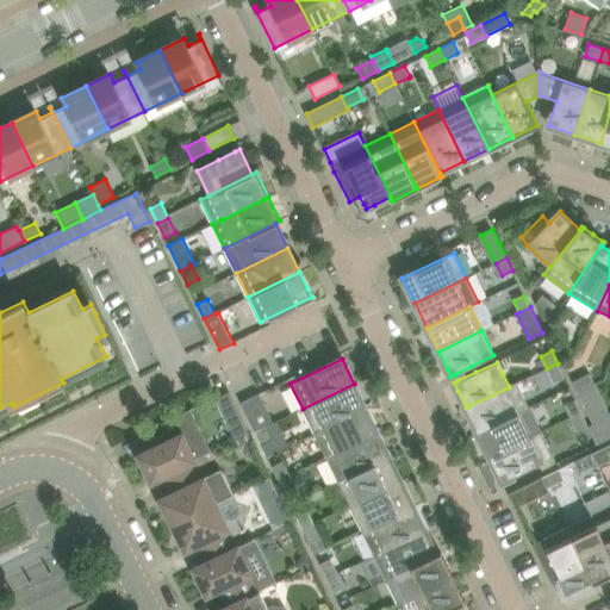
[(558,363),(547,368),(554,384),(565,378),(558,363)]
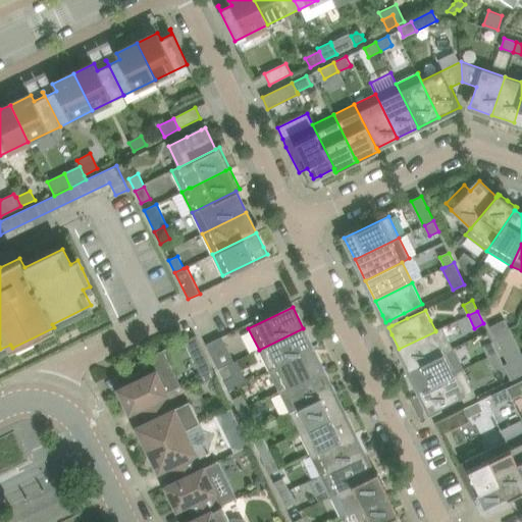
[(490,326),(494,335),(509,329),(504,319),(490,326)]
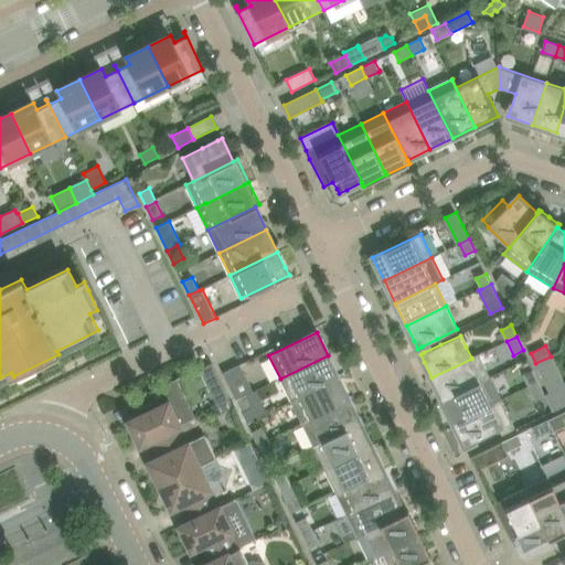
[(432,377),(443,401),(482,381),(491,377),(479,354),(432,377)]
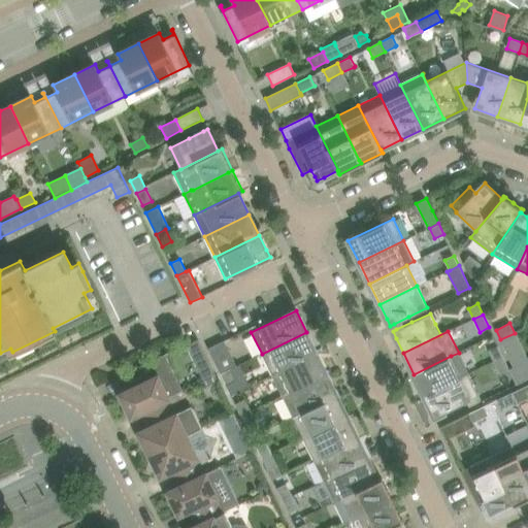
[(306,332),(262,354),(272,375),(317,354),(306,332)]
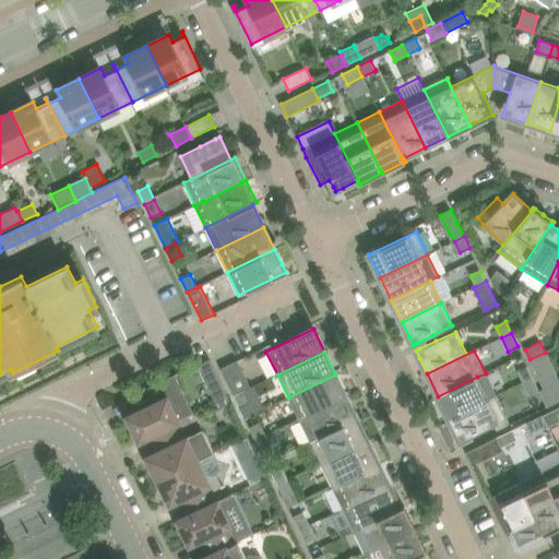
[(530,359),(535,369),(549,363),(545,353),(530,359)]
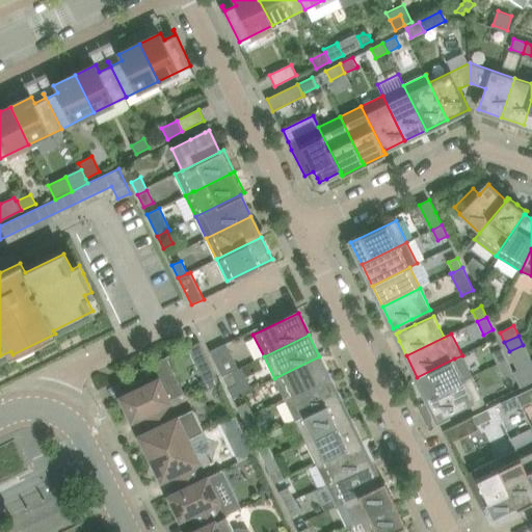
[(210,351),(222,376),(232,371),(238,368),(227,343),(210,351)]
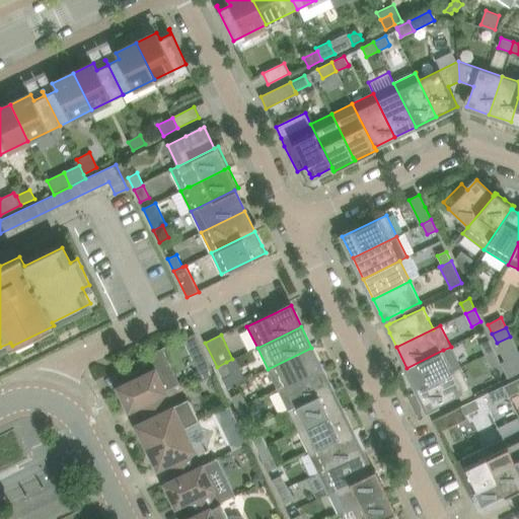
[(497,343),(501,352),(514,346),(510,337),(497,343)]
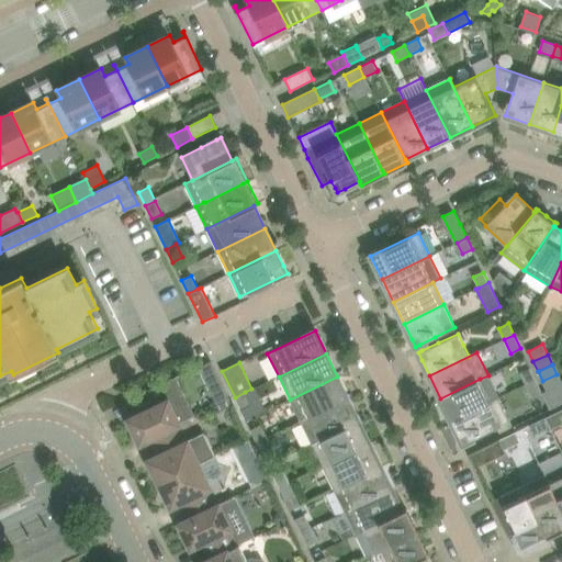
[(520,373),(526,384),(536,380),(530,368),(520,373)]
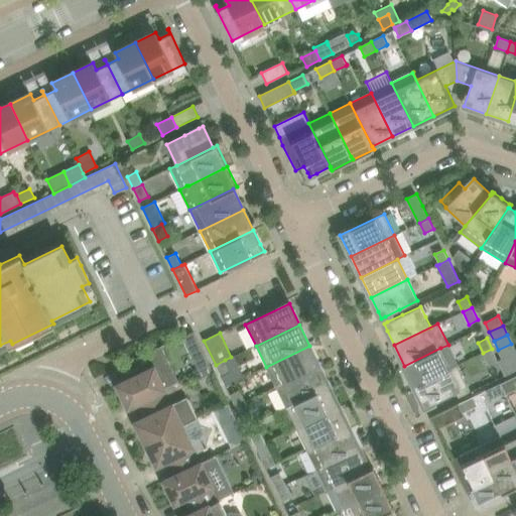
[(498,350),(502,359),(507,357),(515,353),(511,344),(498,350)]
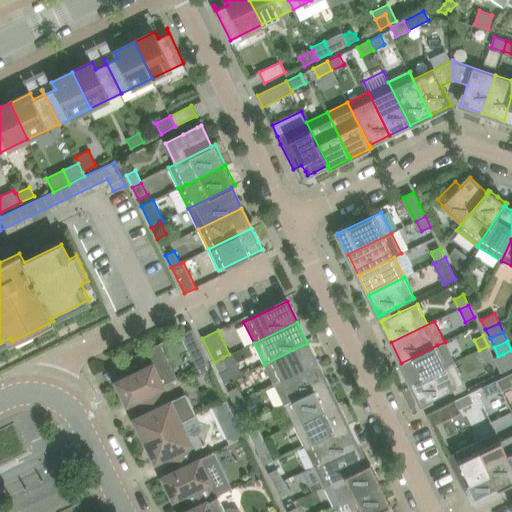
[(437,345),(401,363),(411,383),(455,362),(445,342),(437,345)]
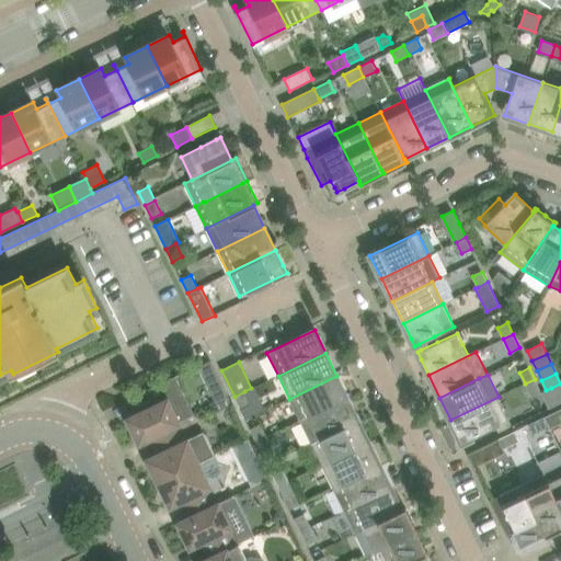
[(139,413),(128,419),(139,442),(151,436),(176,424),(179,423),(195,415),(175,376),(162,382),(148,389),(152,399),(136,407),(139,413)]
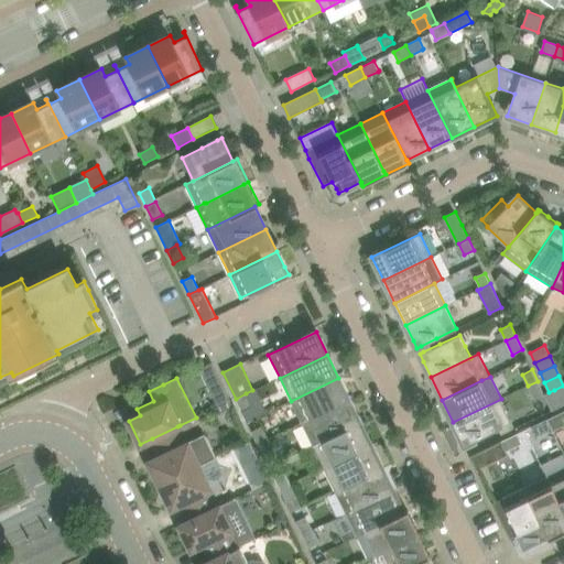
[(291,401),(302,423),(349,400),(338,378),(291,401)]
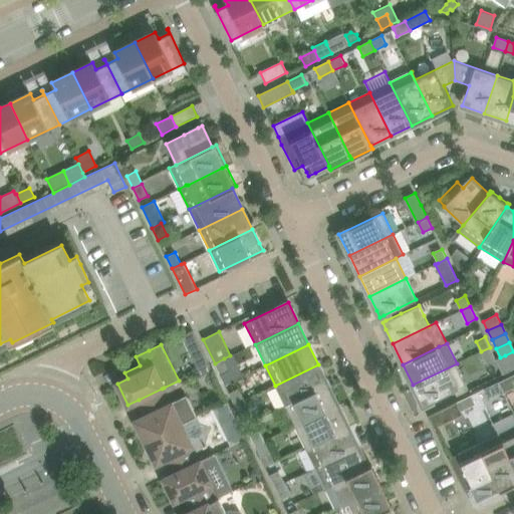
[(490,347),(481,351),(487,363),(496,359),(490,347)]
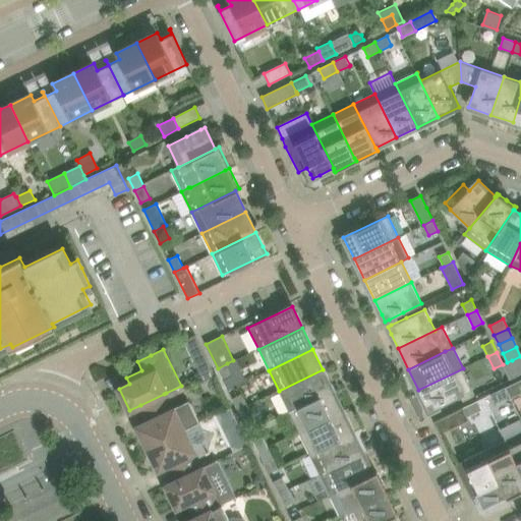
[(520,356),(512,360),(519,373),(520,372),(520,355),(520,356)]
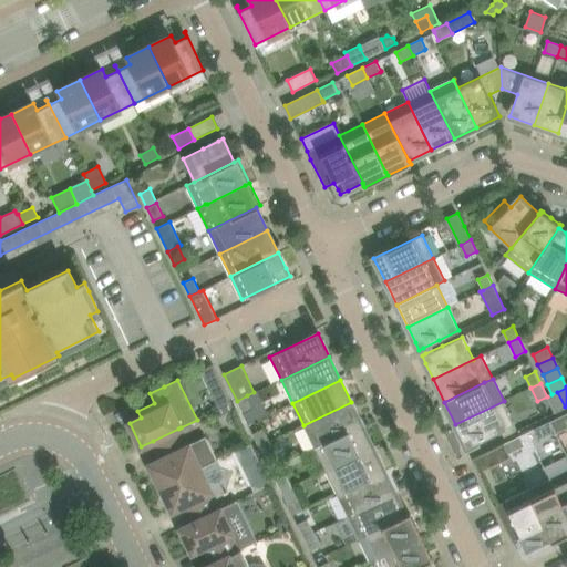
[(225,389),(213,394),(222,414),(235,409),(225,389)]
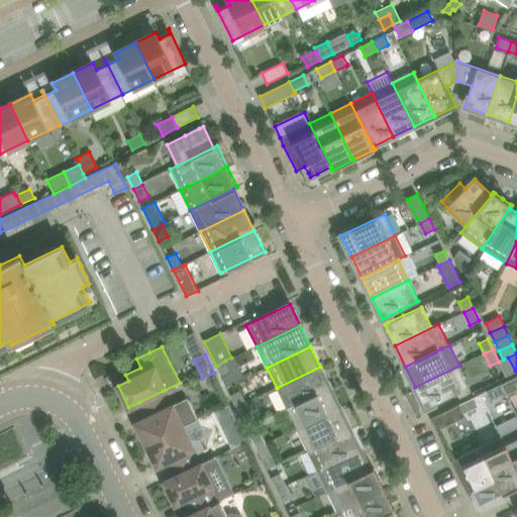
[(508,357),(503,359),(503,360),(499,363),(506,376),(515,371),(508,357)]
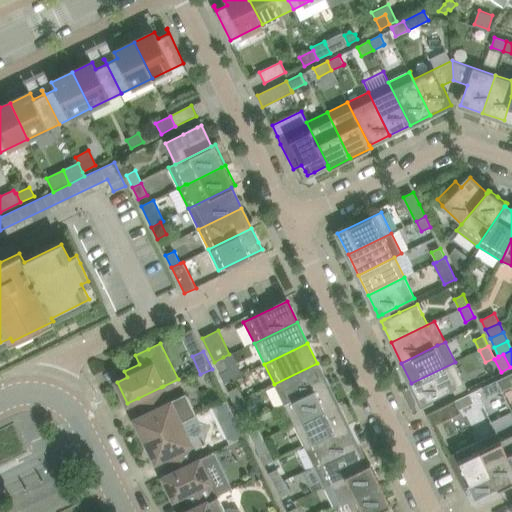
[(223,357),(214,362),(219,373),(228,368),(223,357)]
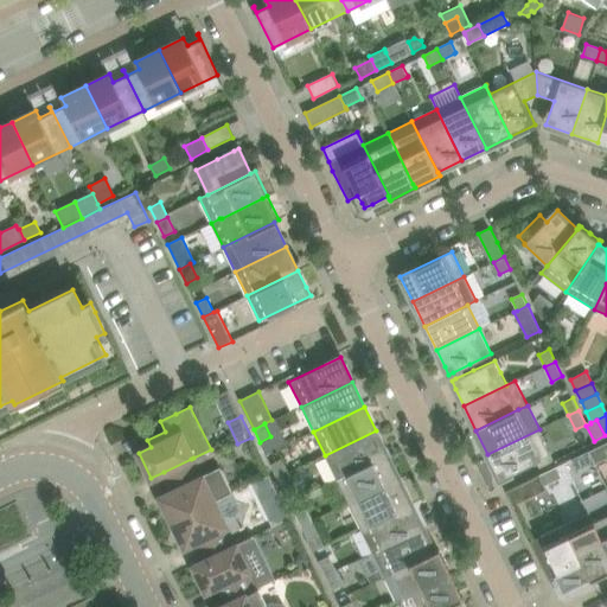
[(540,429),(487,454),(499,480),(551,454),(540,429)]
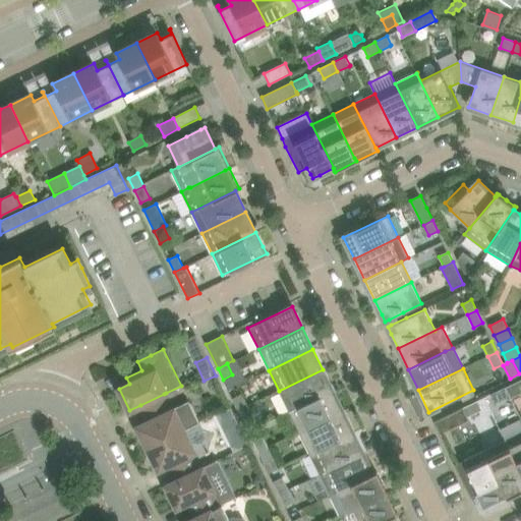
[(279,391),(289,412),(333,390),(323,369),(279,391)]
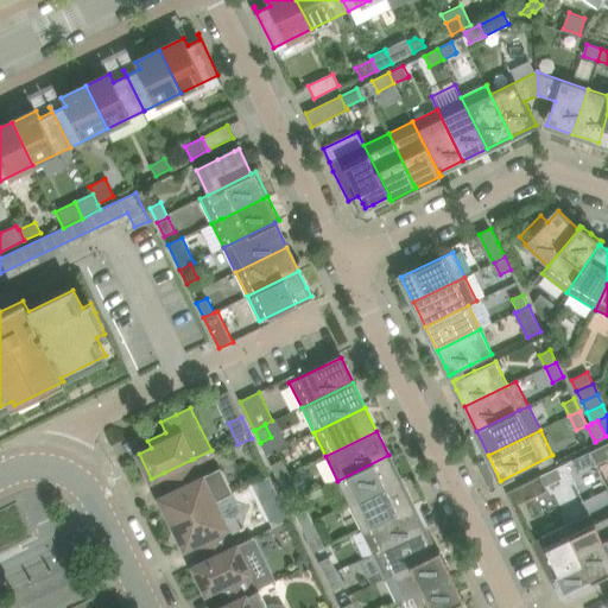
[(607,442),(590,451),(595,462),(596,466),(607,460),(607,442)]
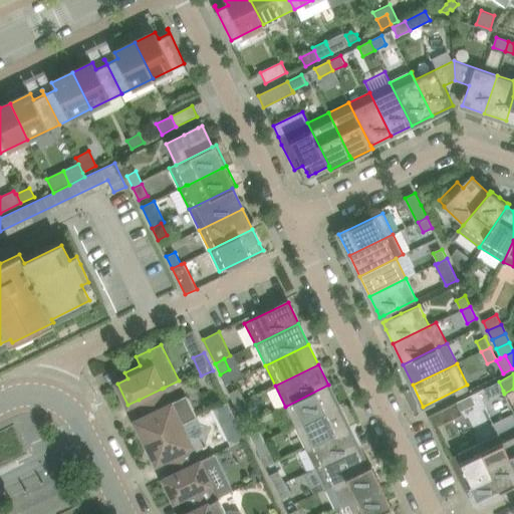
[(486,388),(484,390),(488,399),(490,398),(503,391),(499,381),(486,388)]
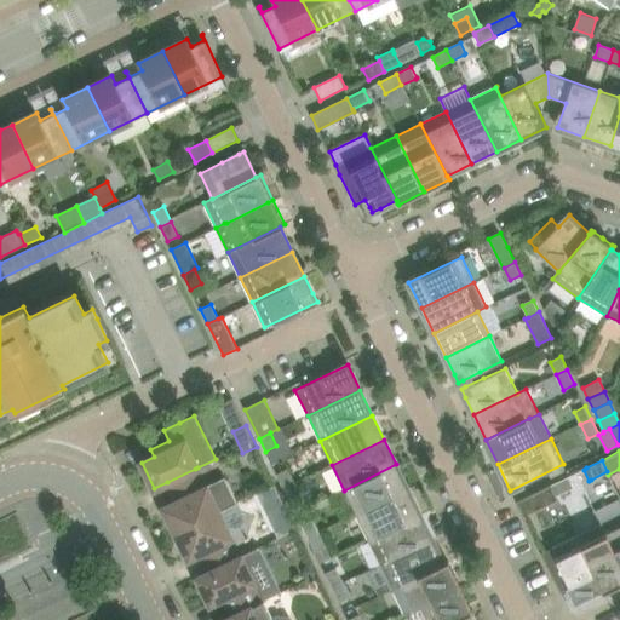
[(344,491),(356,515),(408,489),(396,464),(344,491)]
